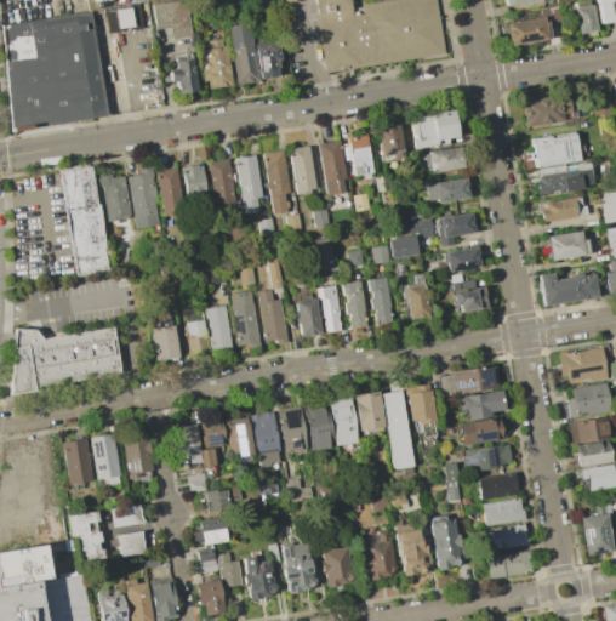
[(155,4),(177,0),(192,0),(198,34),(174,39),(172,27),(160,29),(155,4)]
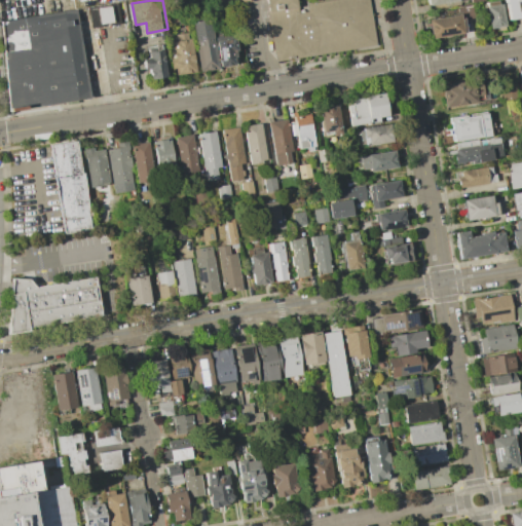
[(373,0),(333,0),(301,5),(300,0),(268,0),(280,65),(381,48),(373,0)]
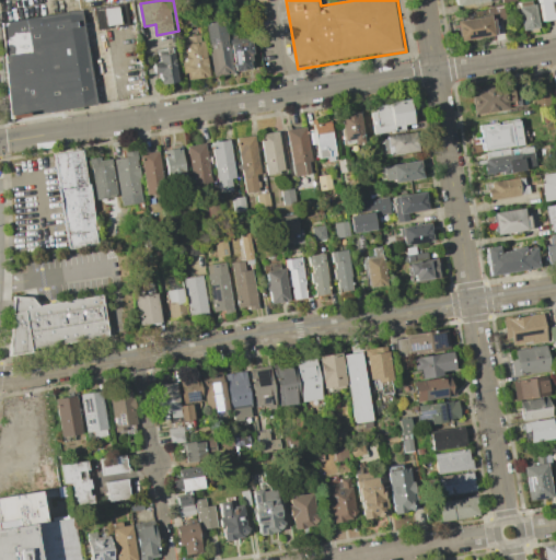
[(520,2),(532,0),(533,4),(536,3),(540,27),(523,31),(520,2)]
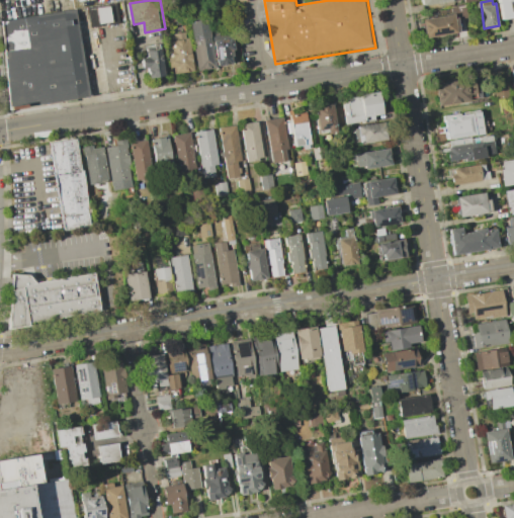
[(500,0),(513,0),(513,17),(503,19),(500,0)]
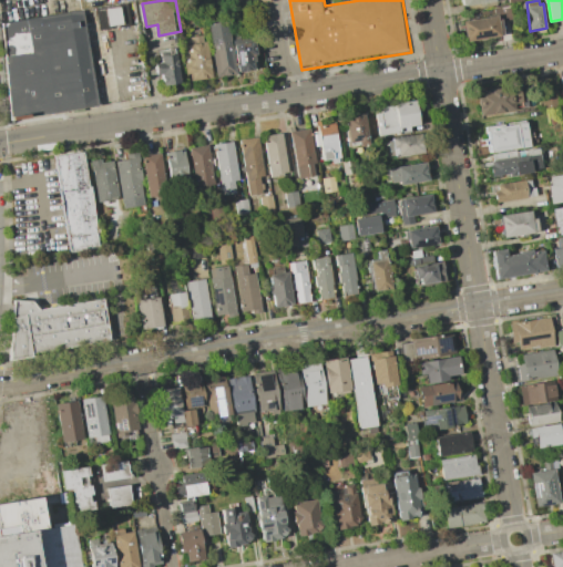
[(124,24),(122,7),(108,8),(110,27),(124,24)]
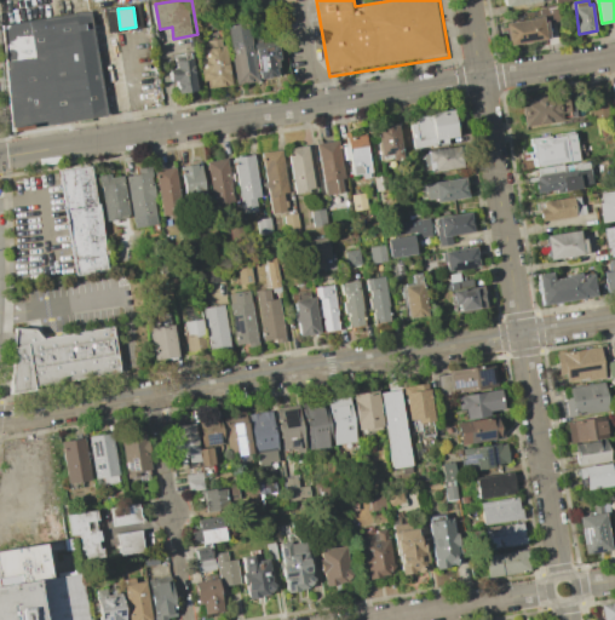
[(9,23),(92,11),(111,115),(16,132),(9,23)]
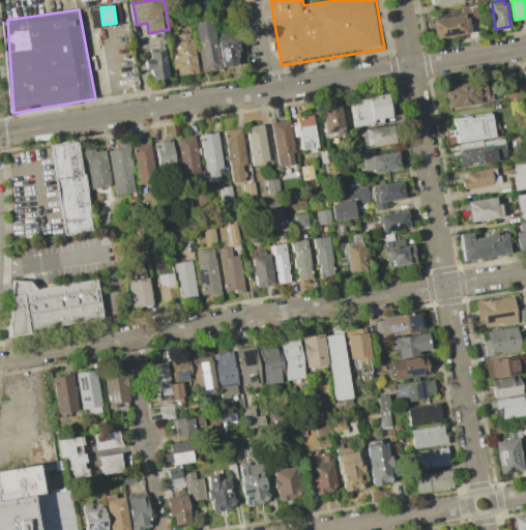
[(436,38),(433,19),(468,13),(471,33),(436,38)]
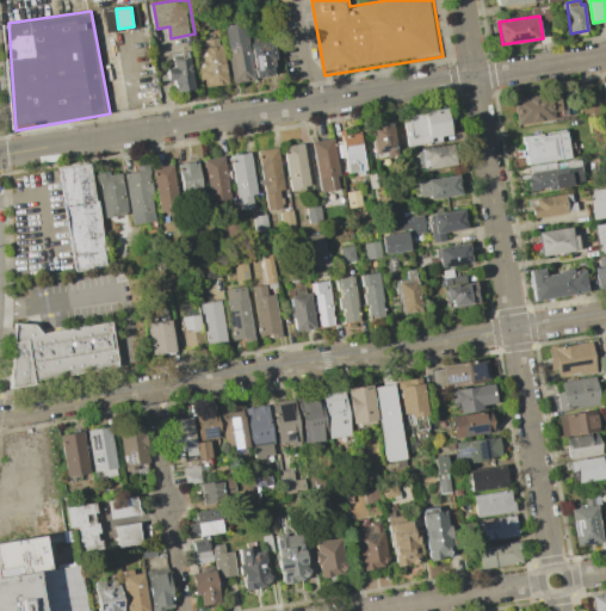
[(234,85),(226,28),(252,24),(260,81),(234,85)]
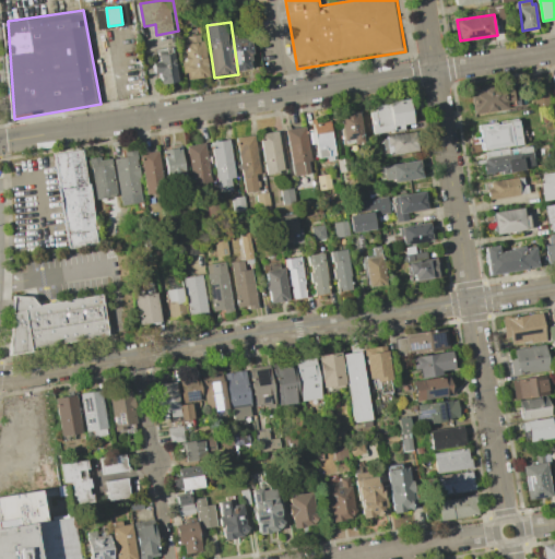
[(188,80),(212,75),(205,34),(181,37),(188,80)]
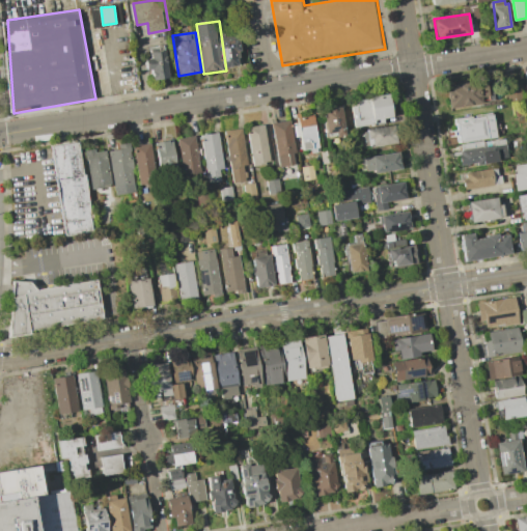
[(241,42),(222,44),(226,71),(244,67),(241,42)]
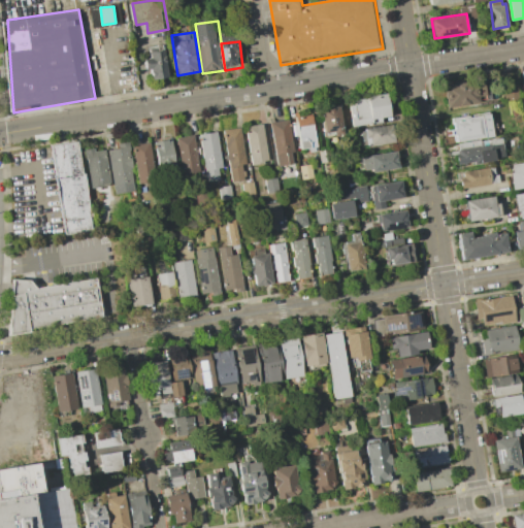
[(165,46),(150,48),(151,58),(145,59),(148,72),(154,71),(155,78),(169,76),(165,46)]
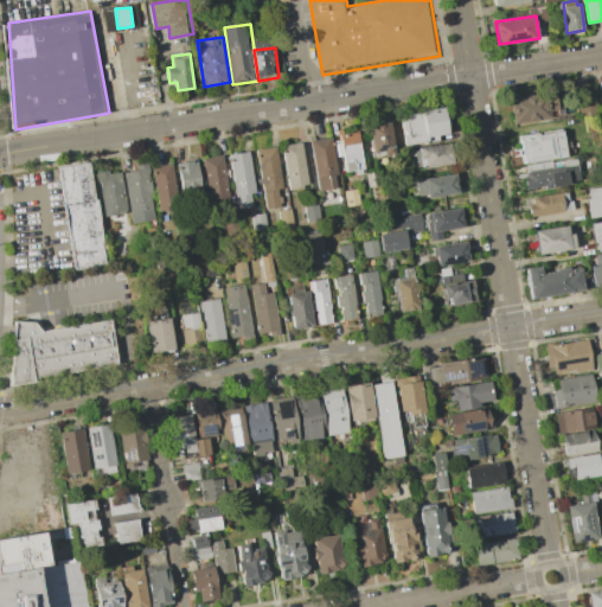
[(514,123),(511,98),(557,91),(559,109),(550,110),(551,119),(514,123)]
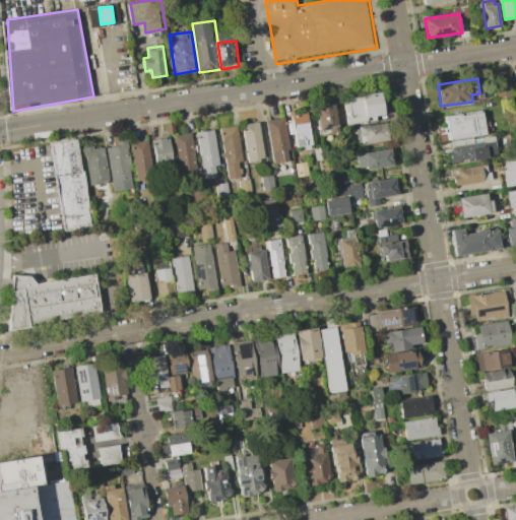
[(500,84),(512,83),(515,99),(502,101),(500,84)]
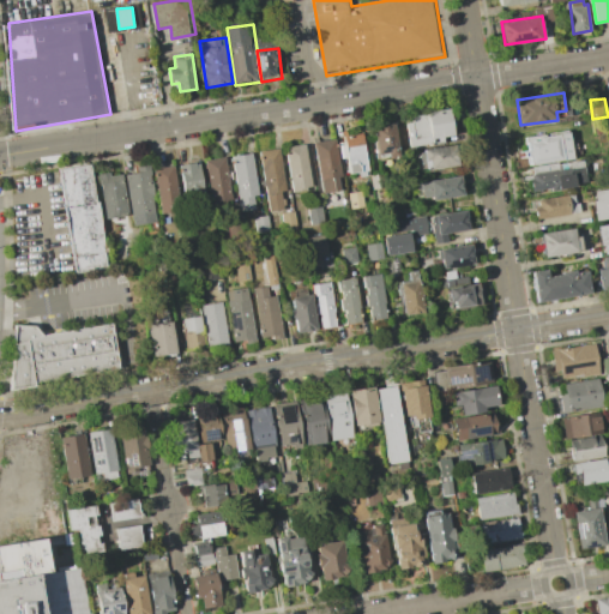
[(411,146),(408,115),(453,109),(457,140),(411,146)]
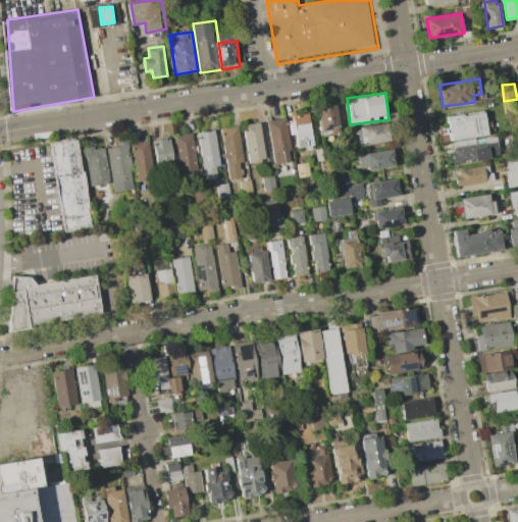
[(319,106),(338,104),(341,133),(322,136),(319,106)]
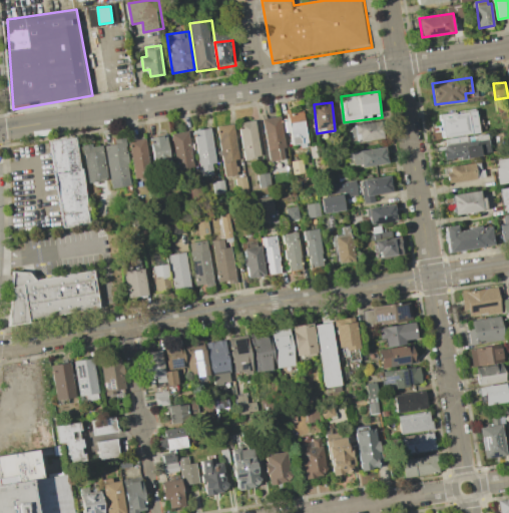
[(444,138),(440,114),(477,109),(480,132),(444,138)]
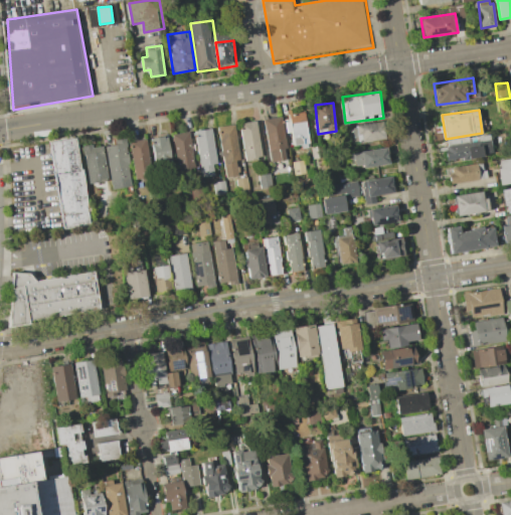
[(294,146),(290,114),(306,112),(310,144),(294,146)]
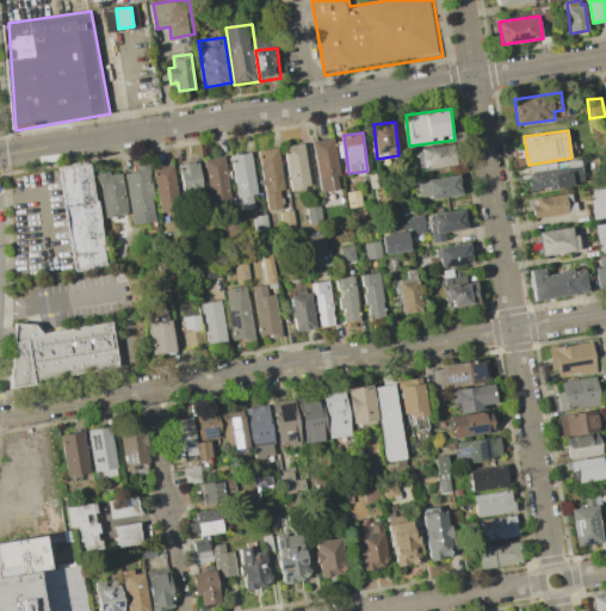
[(323,192),(316,142),(336,139),(345,189),(323,192)]
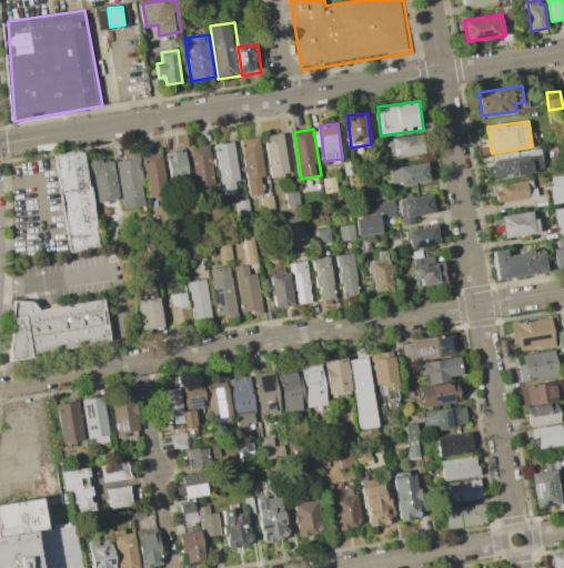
[(272,176),(267,135),(284,133),(291,173),(272,176)]
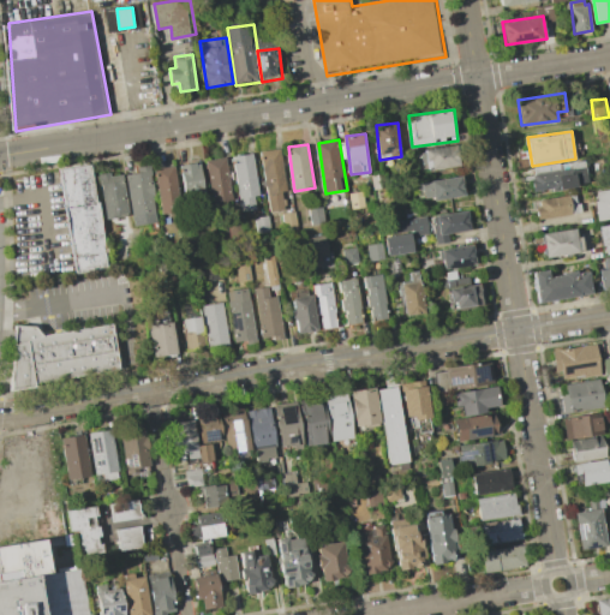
[(462,166),(428,171),(425,149),(460,144),(462,166)]
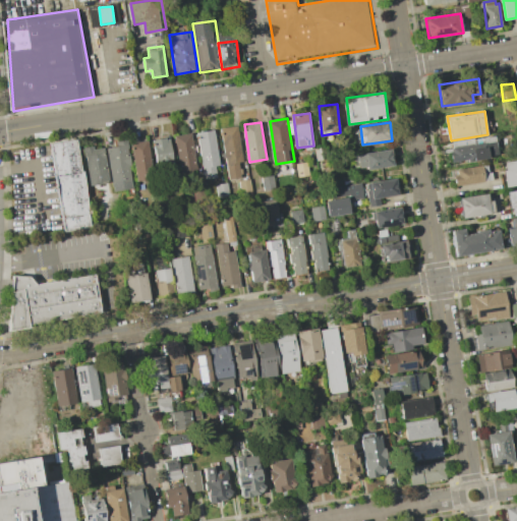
[(223,128),(239,126),(244,161),(240,162),(242,177),(230,179),(223,128)]
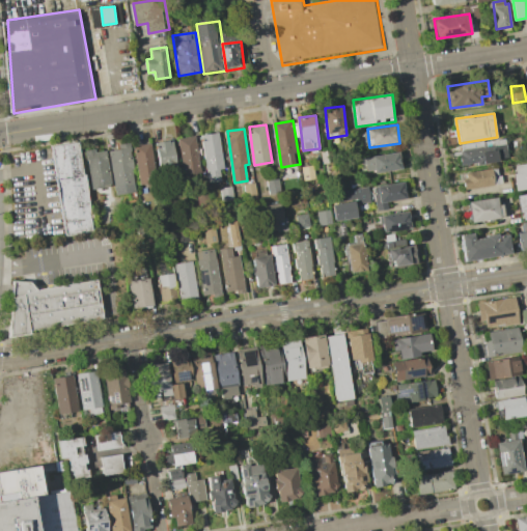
[(202,135),(220,132),(227,178),(210,182),(202,135)]
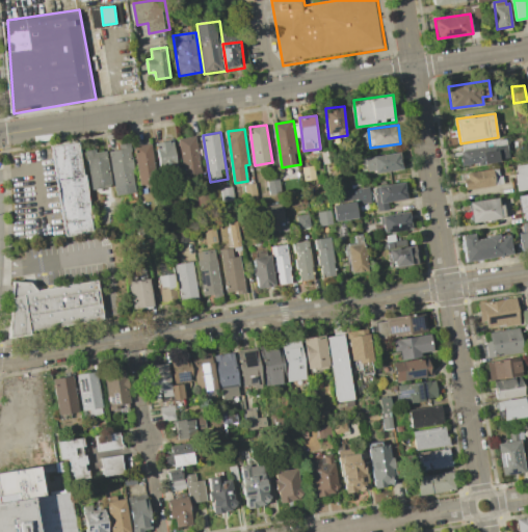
[(179,139),(196,136),(203,174),(185,177),(179,139)]
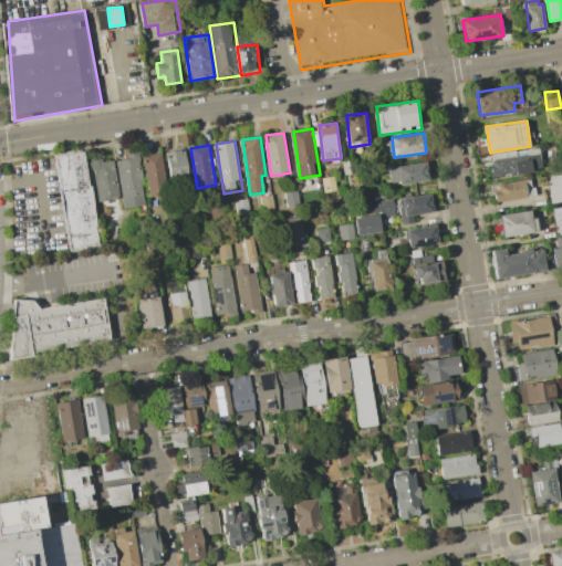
[(543,170),(490,178),(487,155),(540,147),(543,170)]
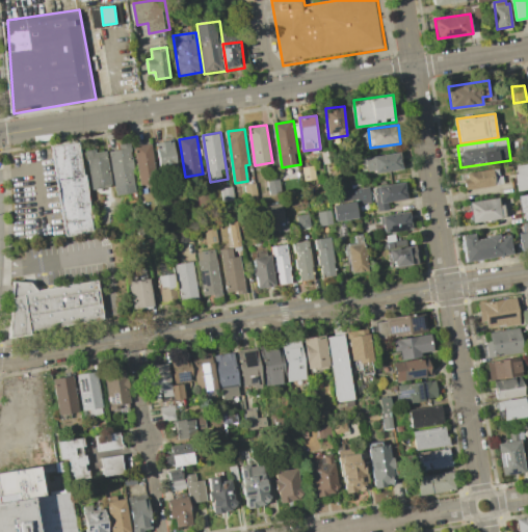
[(162,173),(157,142),(176,139),(180,169),(162,173)]
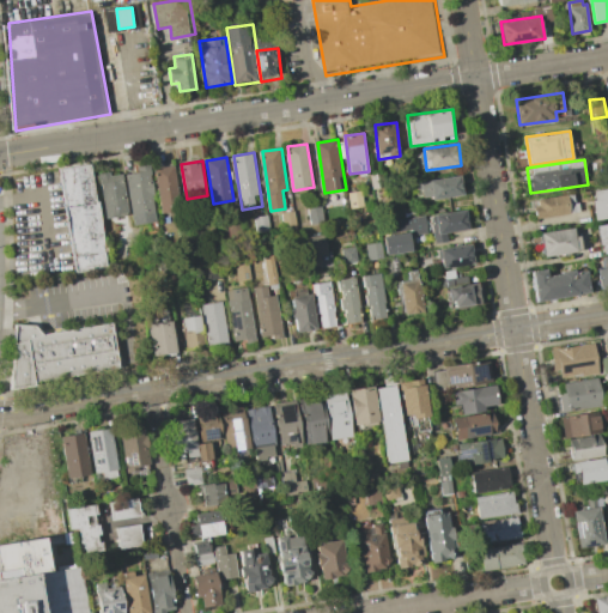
[(65,170),(95,165),(110,268),(80,273),(65,170)]
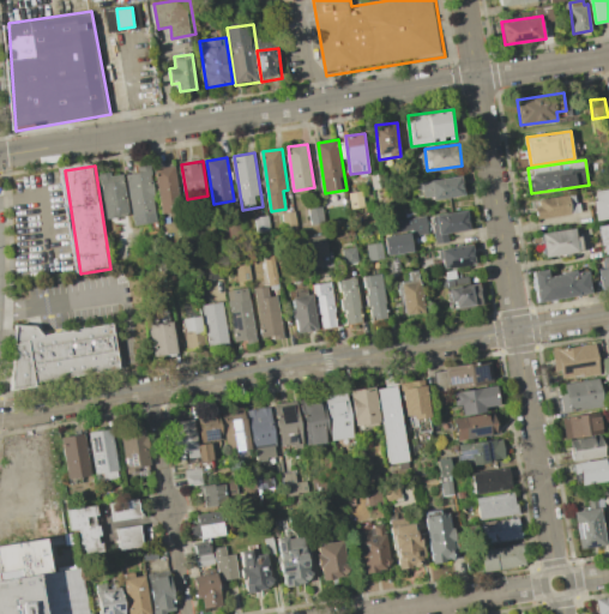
[(184,211),(163,214),(155,168),(175,166),(184,211)]
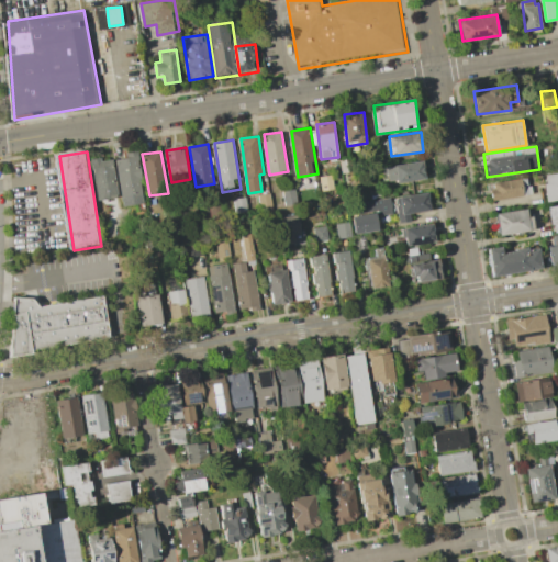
[(144,203),(123,206),(115,160),(140,156),(143,178),(140,178),(144,203)]
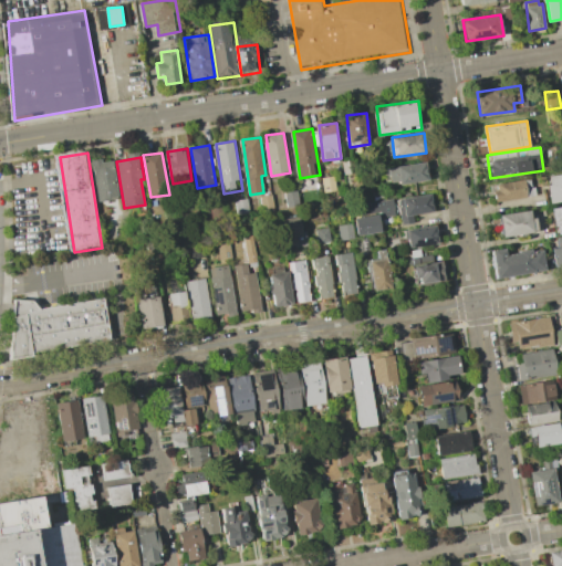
[(121,198),(113,158),(92,163),(100,202),(121,198)]
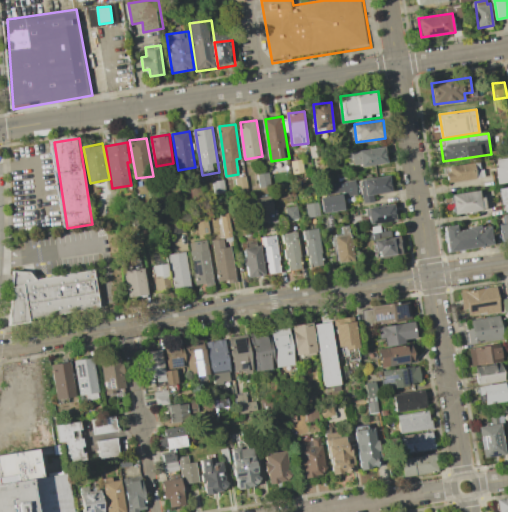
[(321,144),(311,145),(313,158),(323,157),(321,144)]
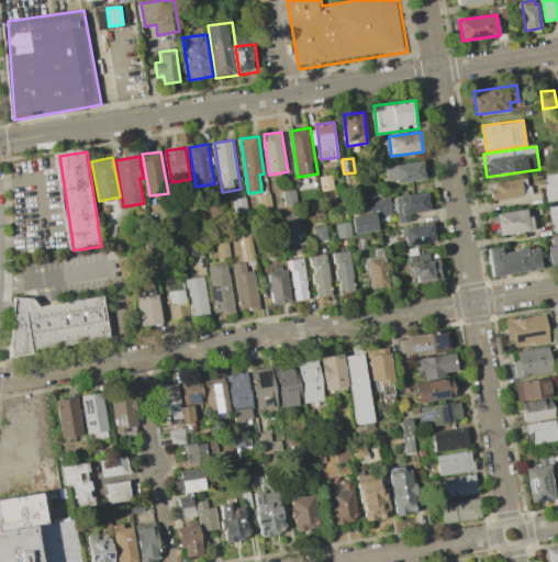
[(386,186),(382,167),(423,160),(426,179),(386,186)]
